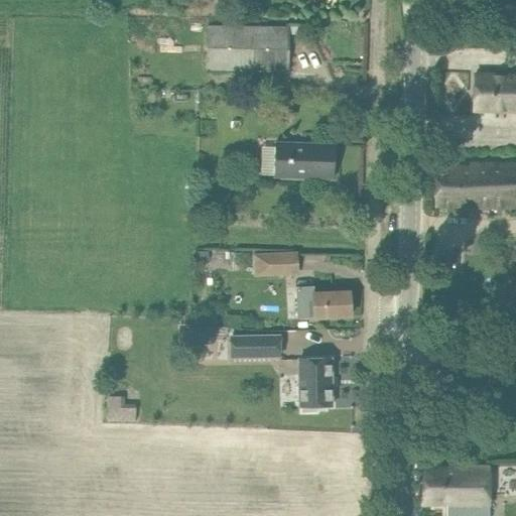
[(157,58),(206,59),(206,70),(288,72),(289,27),(158,25),(157,58)]
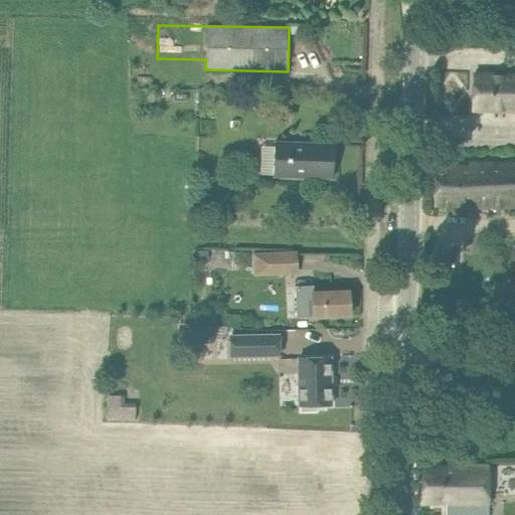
[(514,63),(496,62),(495,74),(444,72),(443,110),(463,111),(514,113),(514,63)]
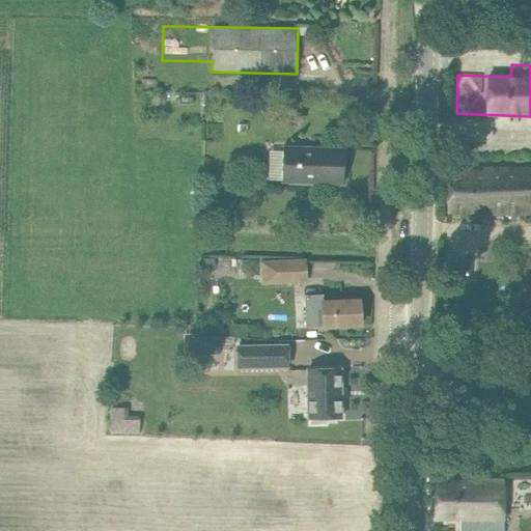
[(282,183),(343,185),(344,148),(283,146),(282,183)]
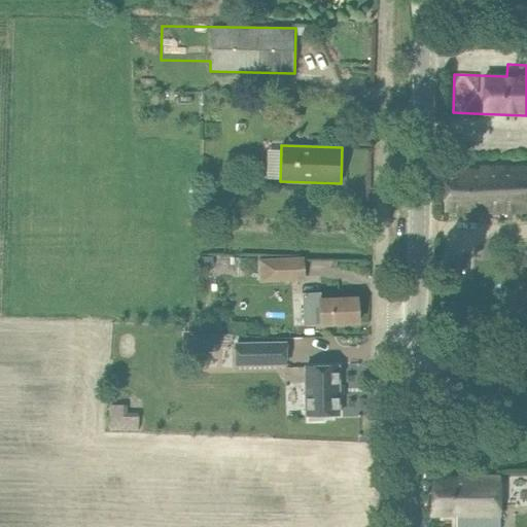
[(484,211),(504,210),(526,210),(526,167),(498,167),(480,168),(480,170),(444,171),(445,210),(484,209),(484,211)]
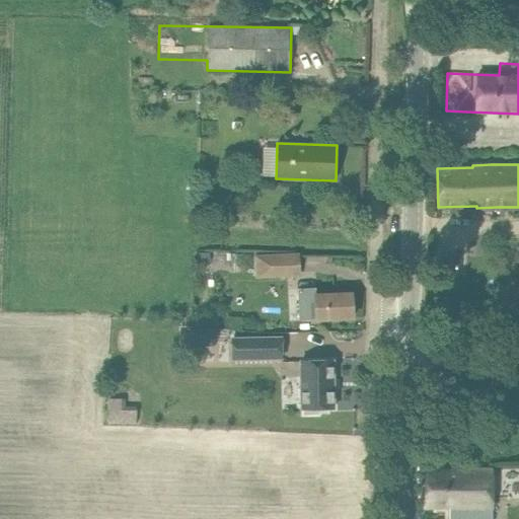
[(269,274),(297,273),(296,255),(268,257),(269,274)]
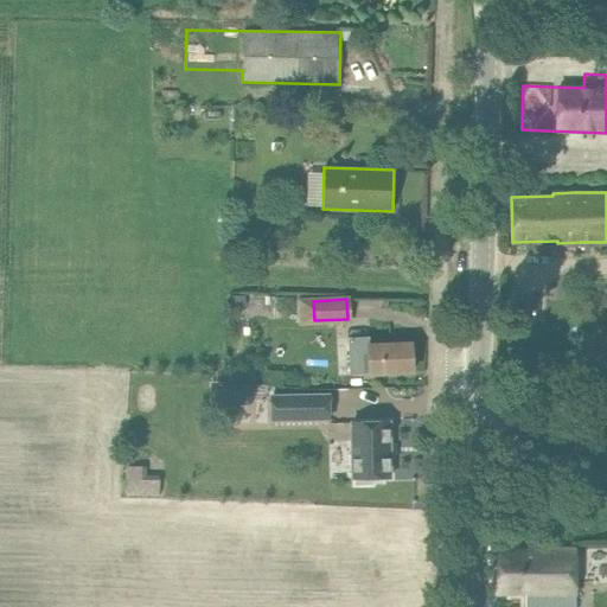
[(606,376),(606,327),(598,326),(593,375),(606,376)]
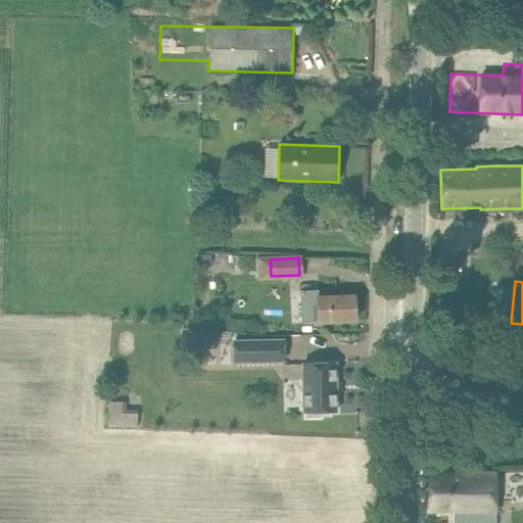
[(301,324),(335,322),(355,321),(354,296),(344,296),(334,297),(300,298),(301,324)]
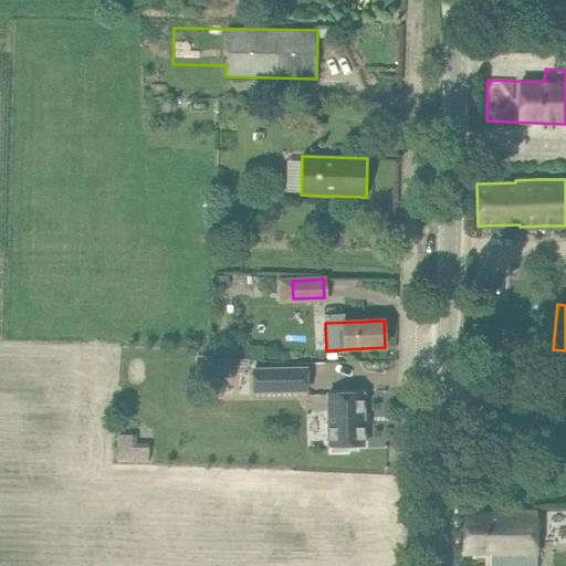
[(233,378),(233,364),(233,363),(233,359),(207,360),(207,378),(233,378)]
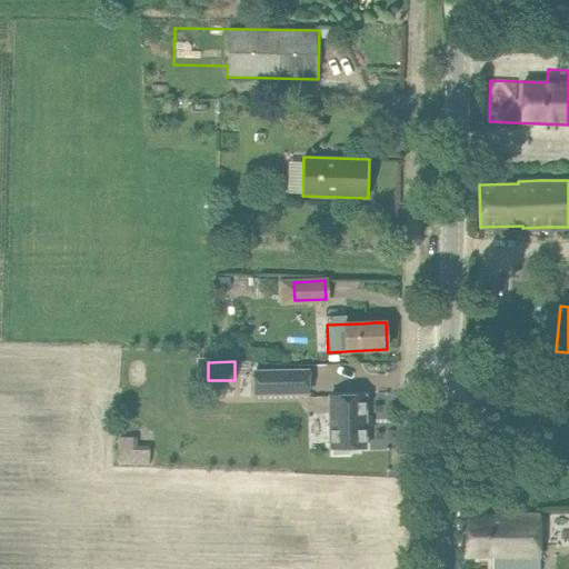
[(255,393),(308,392),(308,370),(255,371),(255,393)]
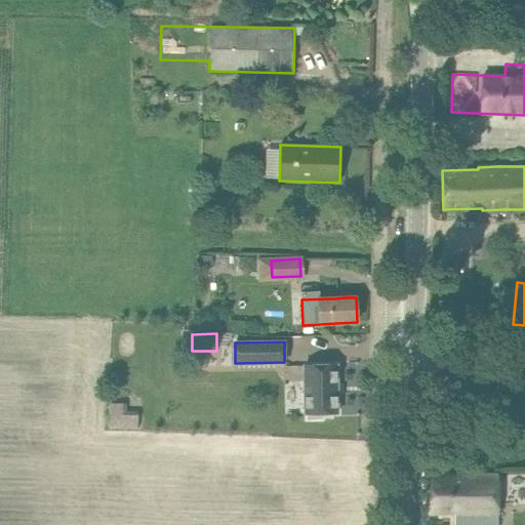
[(336,365),(304,366),(305,413),(308,413),(309,418),(321,418),(321,413),(337,413),(336,365)]
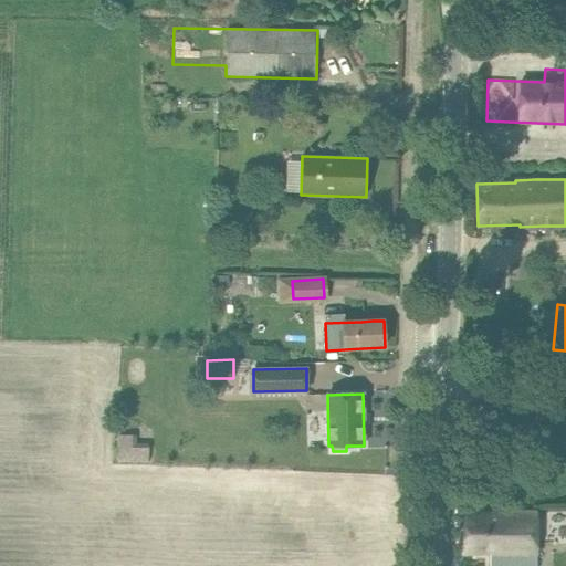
[(148,461),(149,443),(130,443),(130,432),(117,432),(117,461),(148,461)]
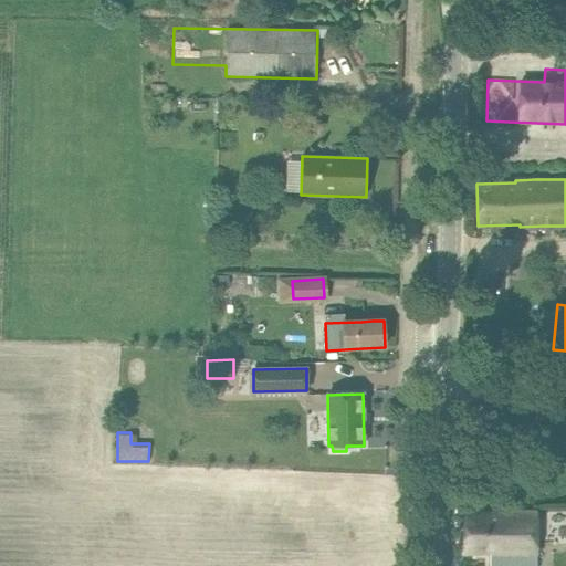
[(536,565),(536,512),(463,513),(463,554),(490,553),(489,565),(536,565)]
